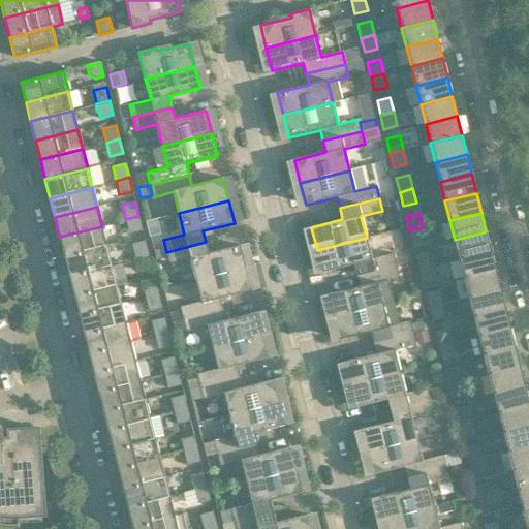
[(138,216),(125,219),(129,234),(142,230),(138,216)]
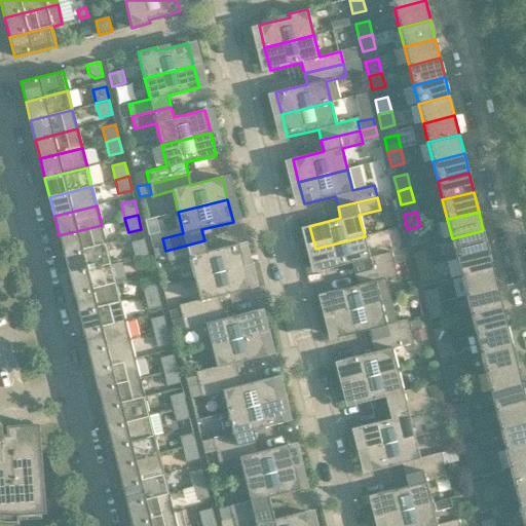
[(102,225),(59,235),(64,255),(106,243),(102,225)]
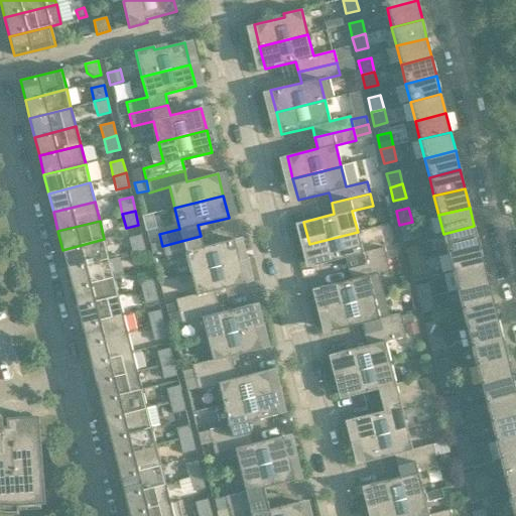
[(412,222),(399,225),(403,239),(415,236),(412,222)]
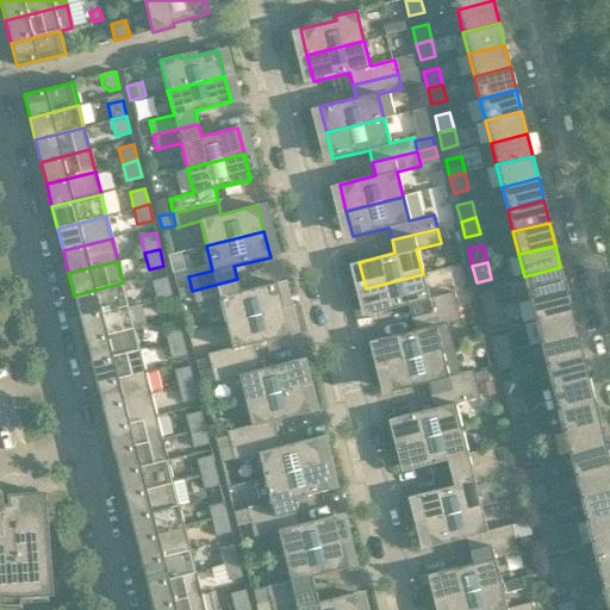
[(465,265),(449,268),(455,292),(453,292),(456,306),(474,303),(465,265)]
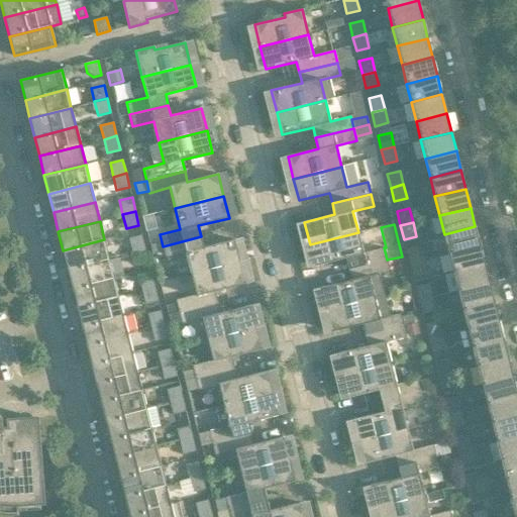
[(475,226),(444,234),(449,253),(480,245),(475,226)]
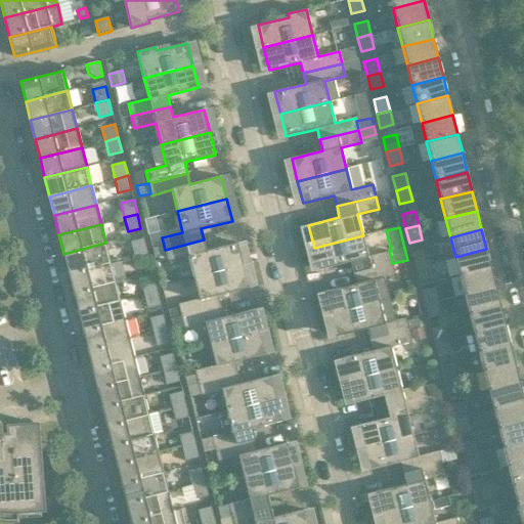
[(363,235),(314,248),(319,270),(350,262),(353,273),(392,263),(389,251),(368,256),(363,235)]
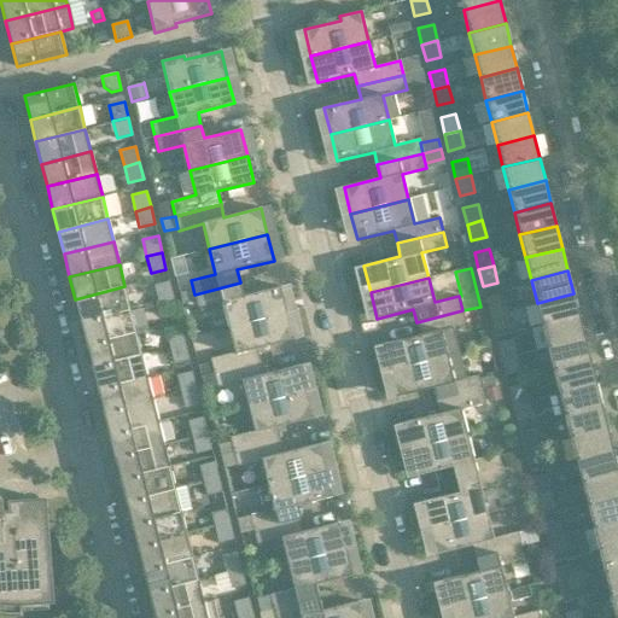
[(153,285),(158,301),(173,297),(169,281),(153,285)]
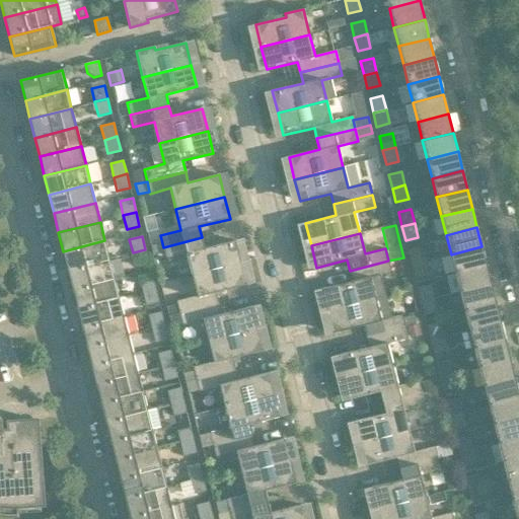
[(240,263),(235,240),(205,248),(202,237),(163,247),(165,256),(166,260),(187,254),(192,275),(240,263)]
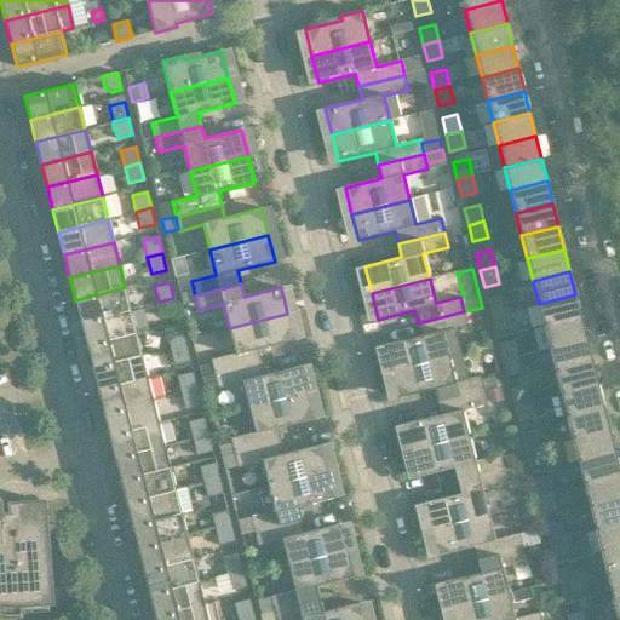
[(125,287),(75,300),(81,322),(131,310),(125,287)]
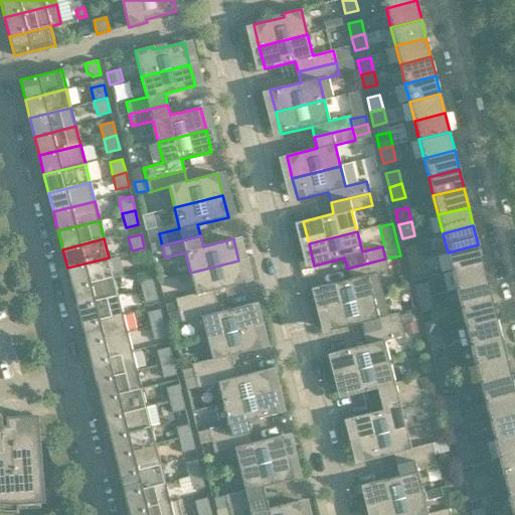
[(417,244),(404,247),(408,262),(420,259),(417,244)]
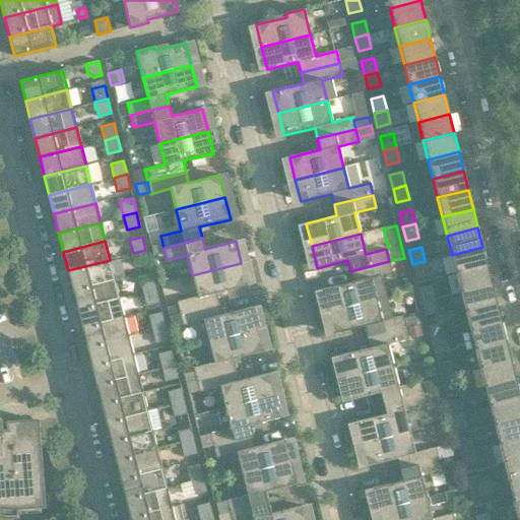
[(482,247),(452,255),(456,273),(488,266),(482,247)]
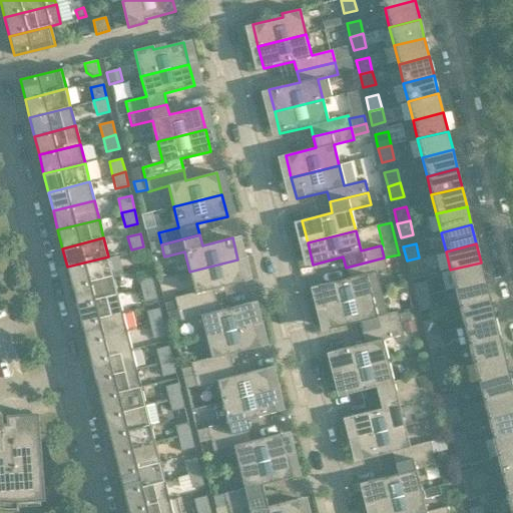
[(163,253),(161,244),(150,247),(152,257),(163,253)]
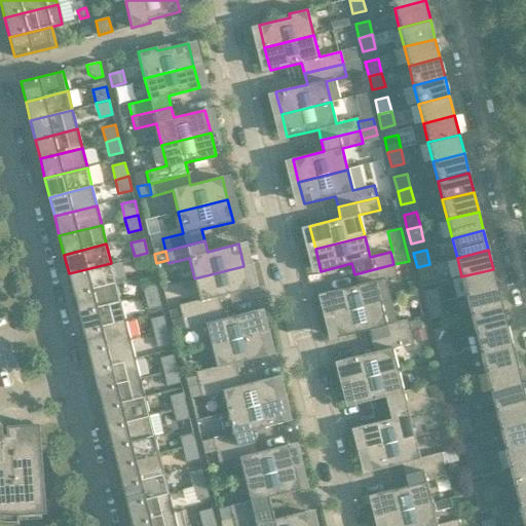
[(147,253),(135,256),(138,270),(151,267),(147,253)]
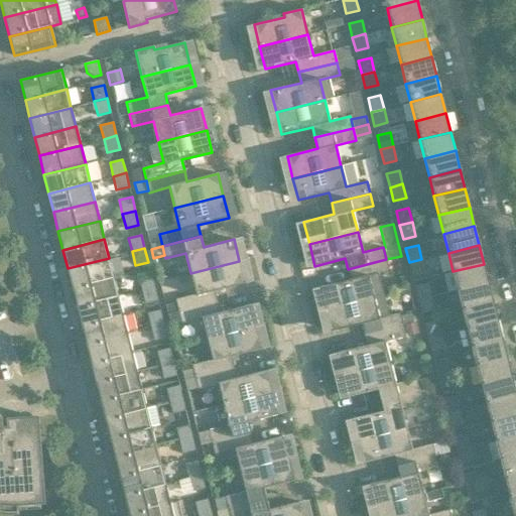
[(109,258),(68,268),(72,287),(114,277),(109,258)]
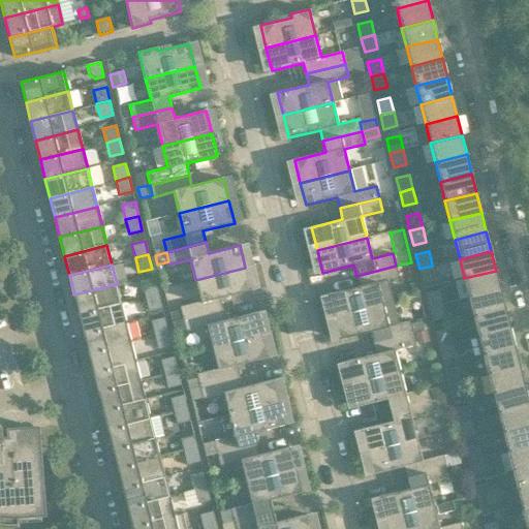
[(328,294),(334,317),(383,305),(378,283),(399,278),(396,266),(356,276),(360,286),(328,294)]
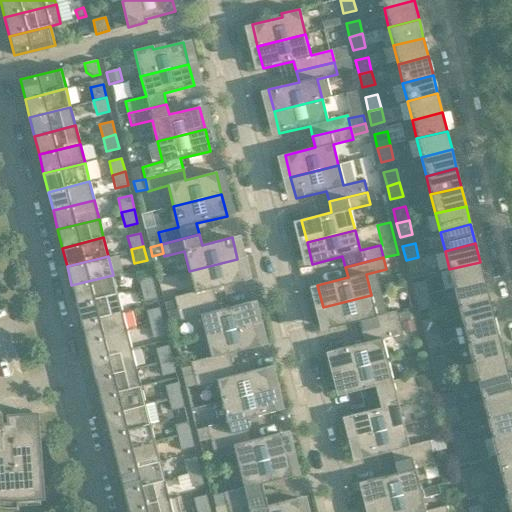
[(418,257),(406,260),(409,274),(422,271),(418,257)]
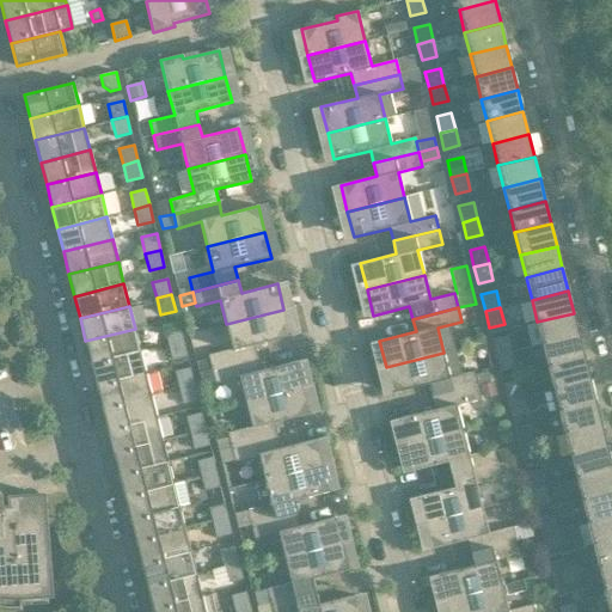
[(255,344),(291,336),(283,310),(226,324),(233,349),(208,355),(209,359),(212,368),(257,357),(255,344)]
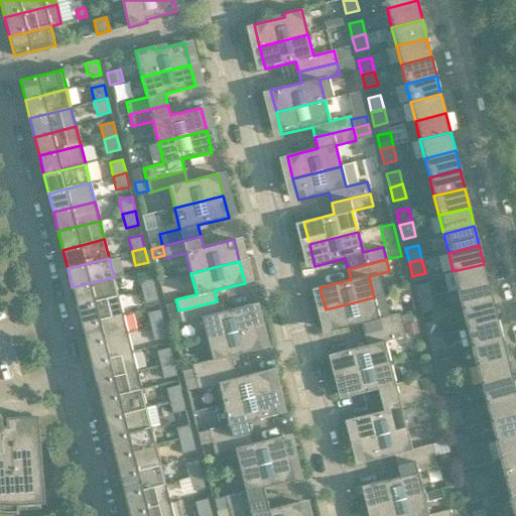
[(484,264),(453,271),(458,290),(488,282),(484,264)]
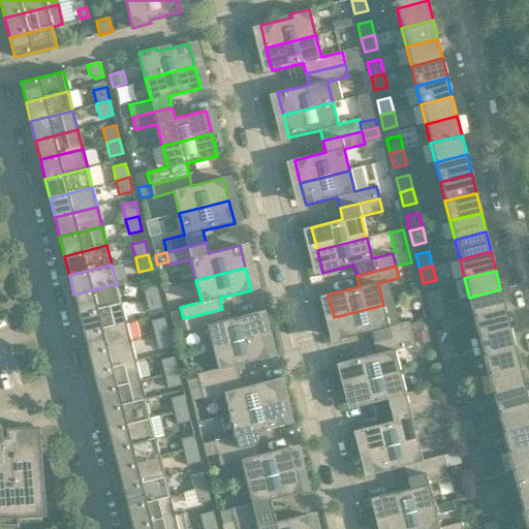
[(142,283),(145,297),(158,293),(154,279),(142,283)]
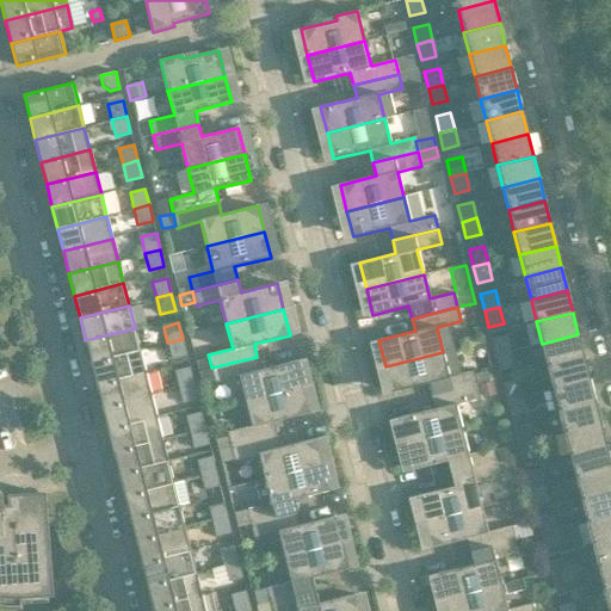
[(135,328),(85,340),(91,363),(140,350),(135,328)]
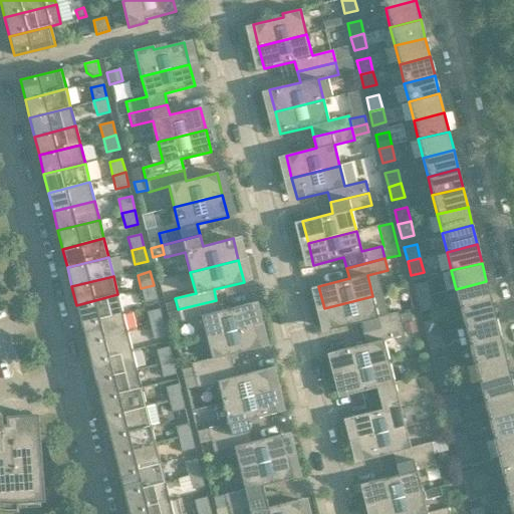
[(486,281),(456,289),(461,307),(491,300),(486,281)]
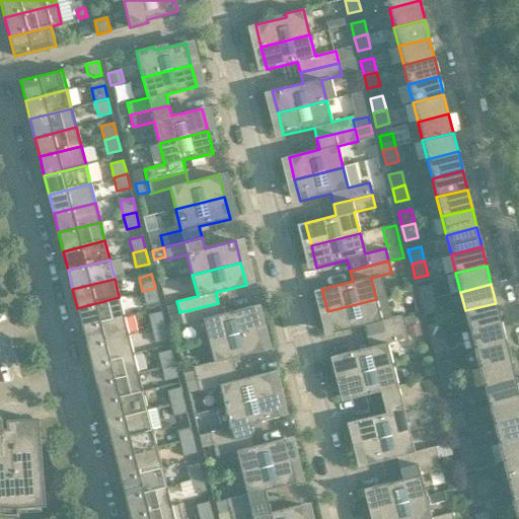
[(430,285),(418,288),(421,301),(434,298),(430,285)]
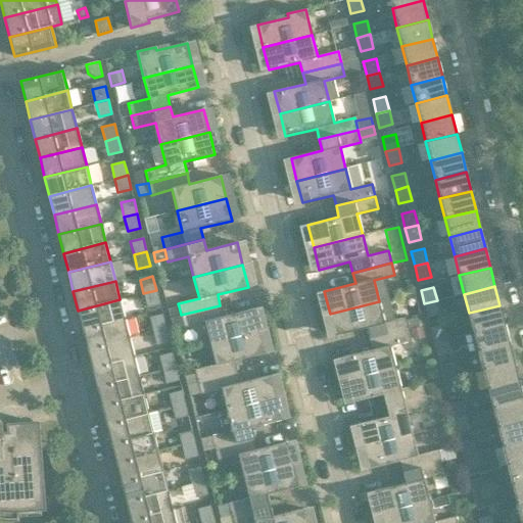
[(156,290),(143,293),(147,307),(159,304),(156,290)]
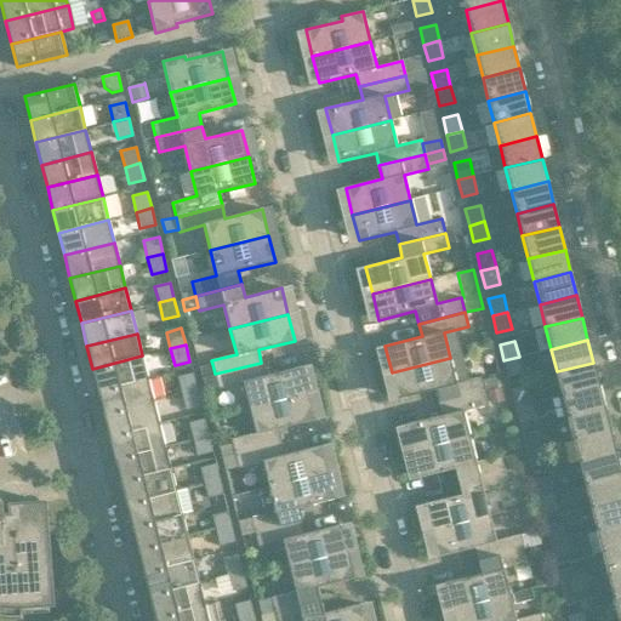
[(142,355),(92,369),(98,391),(148,379),(142,355)]
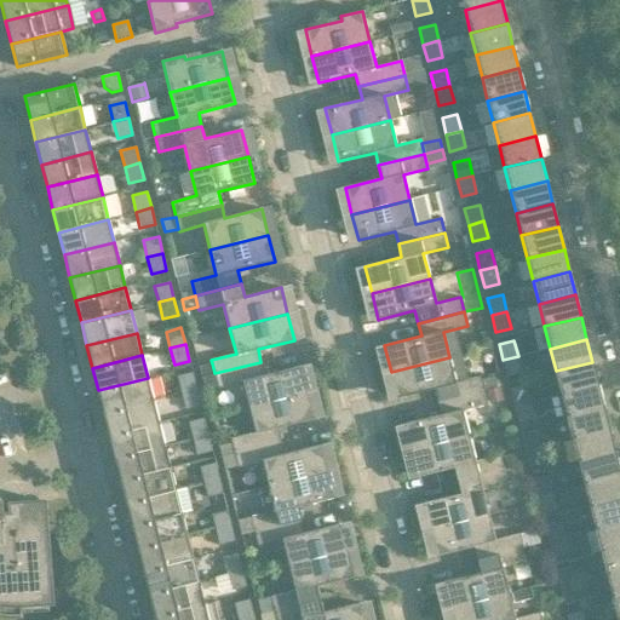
[(518,356),(503,360),(506,377),(522,373),(518,356)]
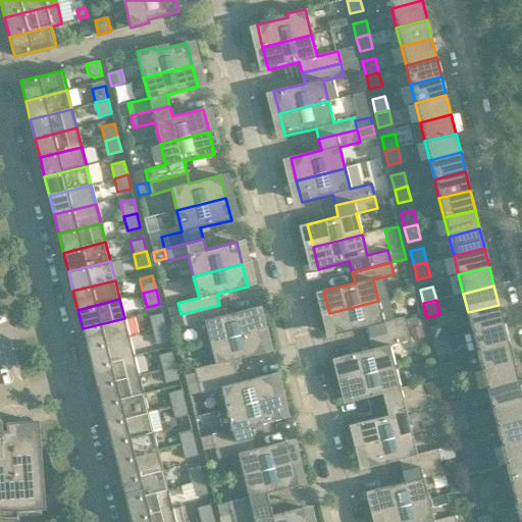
[(383,322),(378,301),(329,313),(334,335),(366,327),(368,338),(408,329),(407,328),(405,319),(405,317),(383,322)]
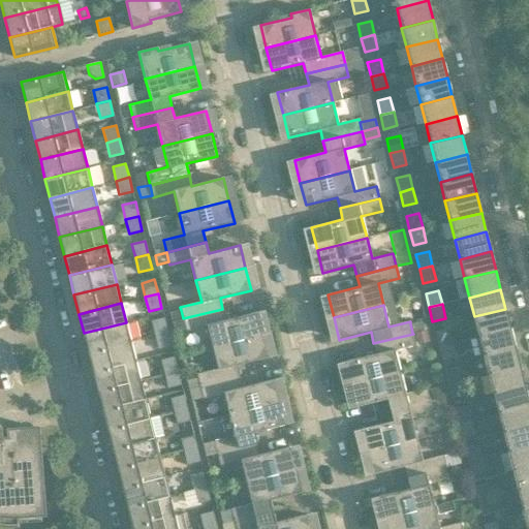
[(262,335),(256,312),(225,320),(222,309),(183,318),(185,325),(186,332),(208,327),(213,347),(262,335)]
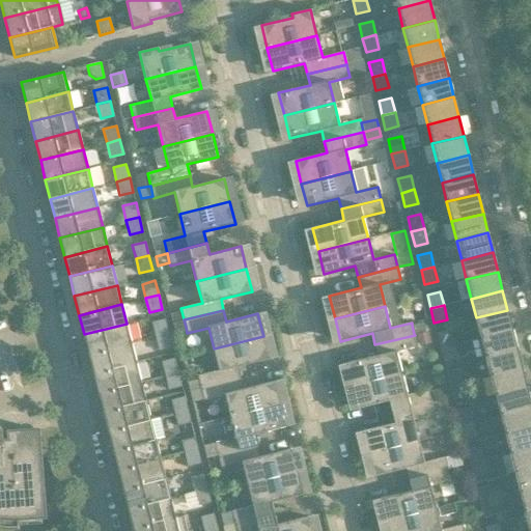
[(507,310),(476,317),(480,337),(512,329),(507,310)]
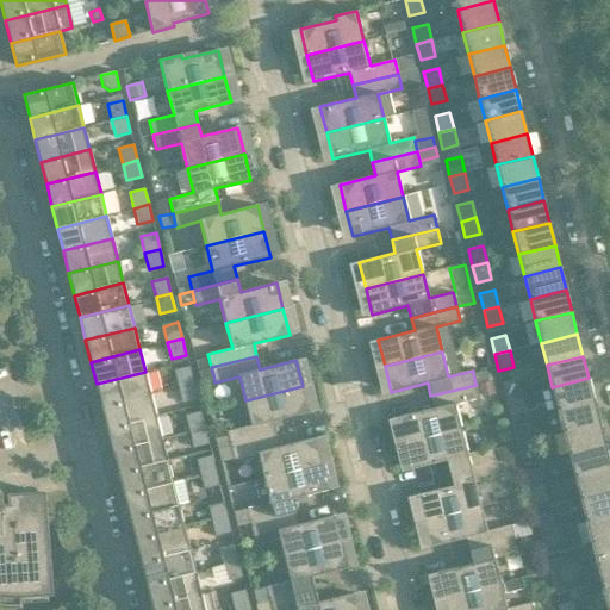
[(211,367),(209,358),(195,360),(198,371),(211,367)]
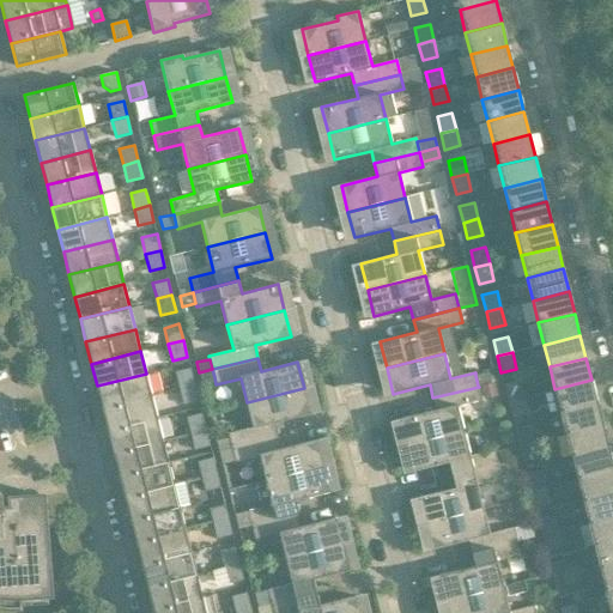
[(175,372),(180,388),(194,384),(190,368),(175,372)]
